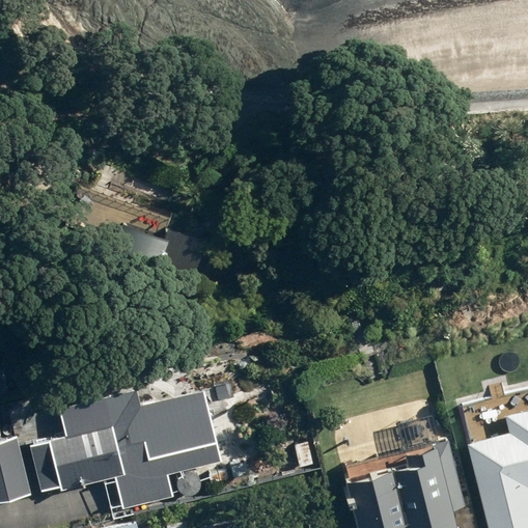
[(182,298),(199,251),(185,246),(190,233),(166,225),(162,235),(120,220),(103,269),(182,298)]
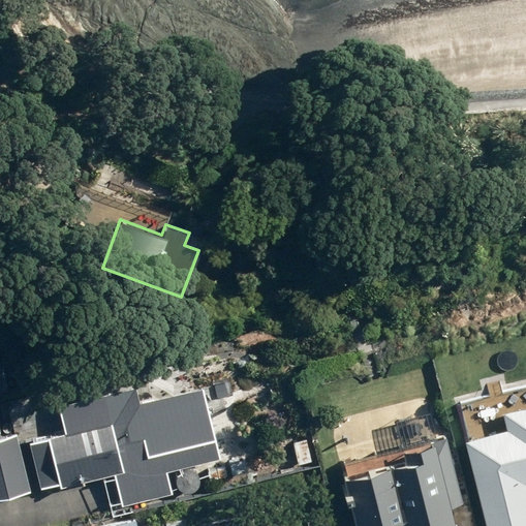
[(122,507),(171,494),(164,473),(219,459),(202,388),(138,403),(134,388),(57,407),(63,433),(28,442),(39,488),(59,483),(60,488),(113,474),(122,507)]
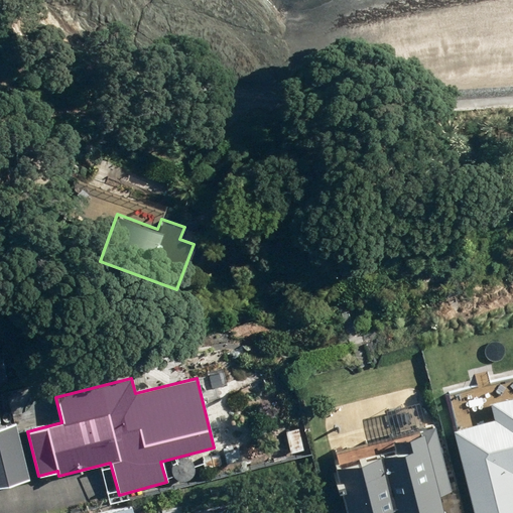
[(454,432),(473,512),(512,512),(512,479),(511,472),(512,472),(512,399),(491,405),(496,422),(454,432)]
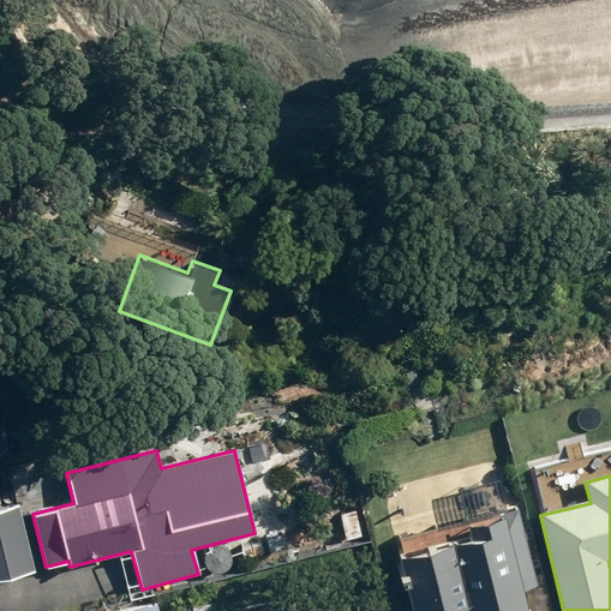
[(0,579),(33,571),(17,505),(0,509),(0,579)]
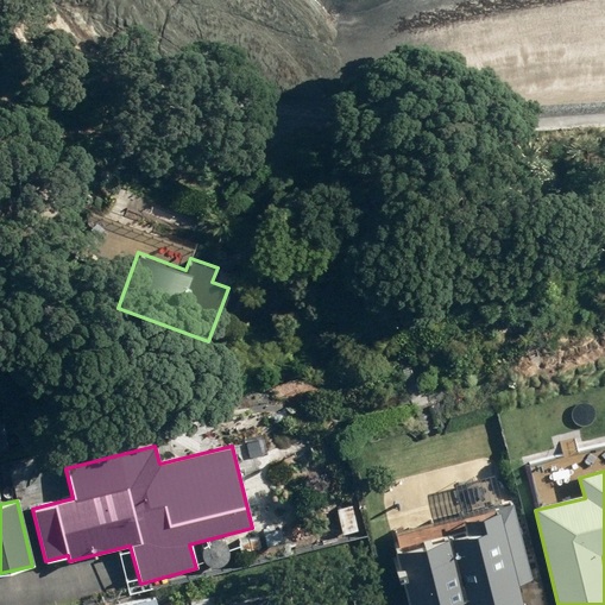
[(515,604),(495,518),(460,528),(464,542),(394,558),(403,604),(515,604)]
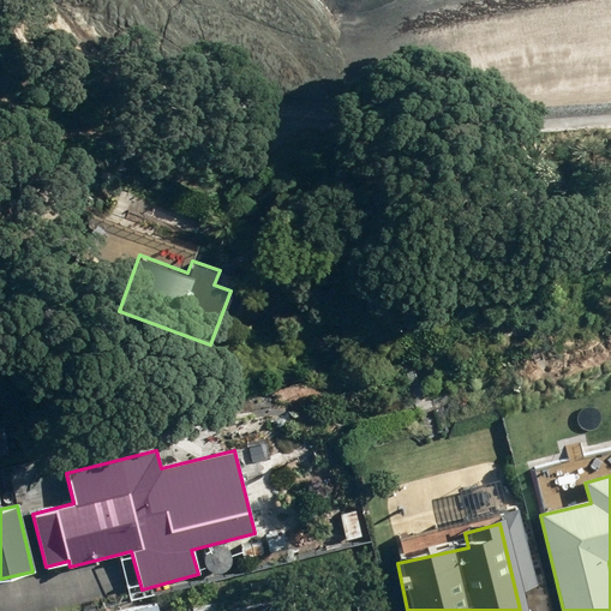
[(282,537),(267,541),(270,555),(286,550),(282,537)]
